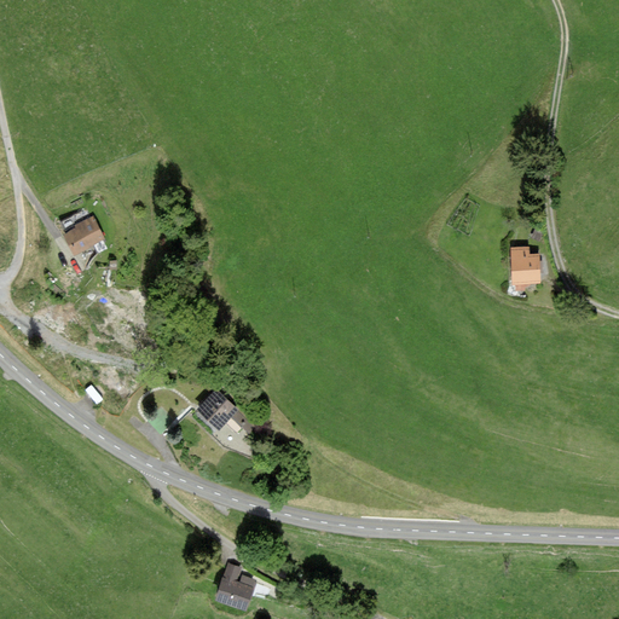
[(111,237),(100,213),(79,223),(81,226),(67,232),(76,253),(111,237)]
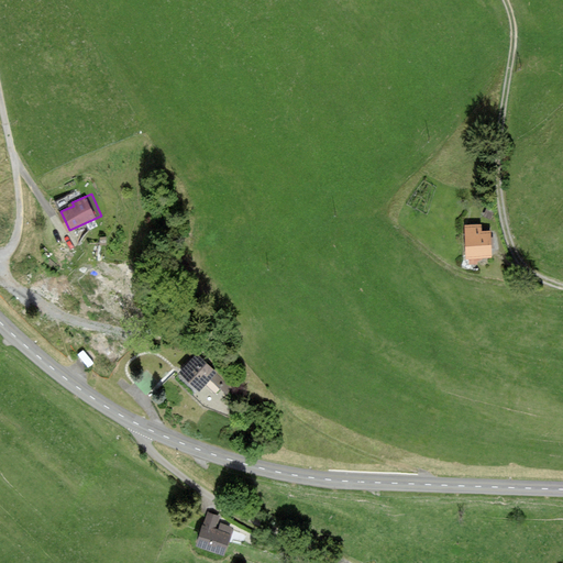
[(483,223),(468,223),(470,255),(493,255),(492,229),(483,229),(483,223)]
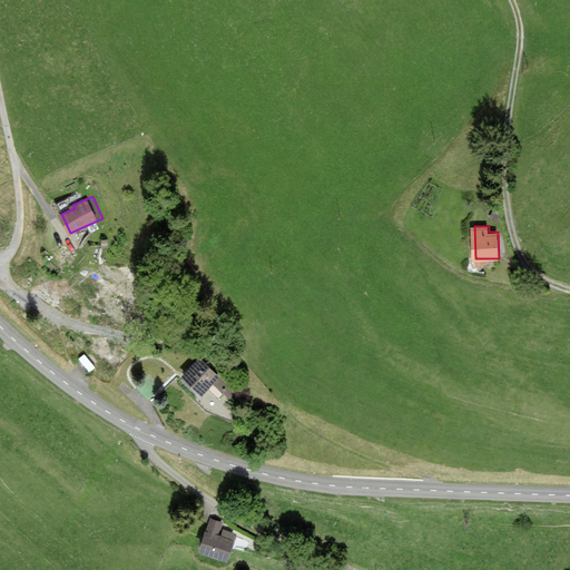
[(219,376),(200,357),(183,376),(202,395),(219,376)]
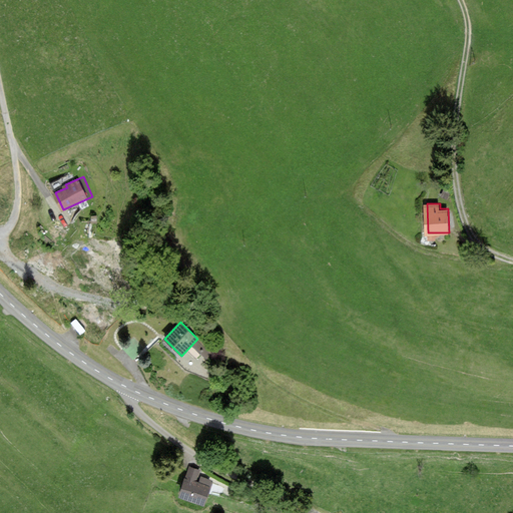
[(200,469),(191,466),(183,492),(199,497),(206,500),(207,496),(213,479),(201,475),(199,481),(196,480),(200,469)]
